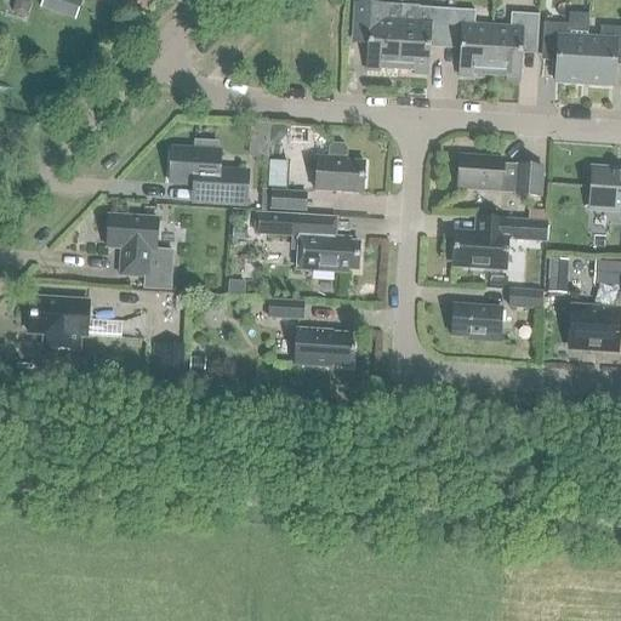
[(13,0),(11,11),(15,17),(21,18),(27,16),(29,4),(27,0),(13,0)]
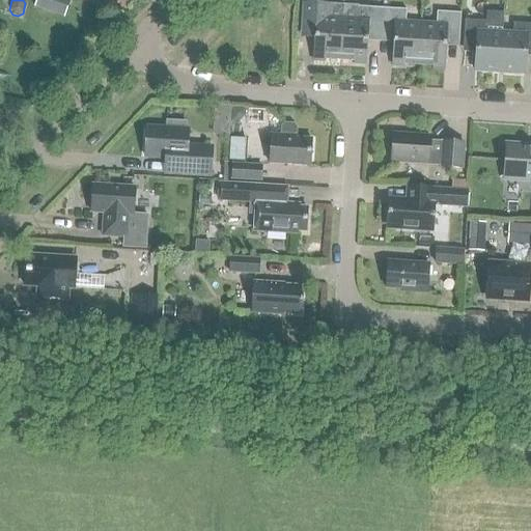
[(35,0),(33,8),(62,19),(68,1),(65,0),(35,0)]
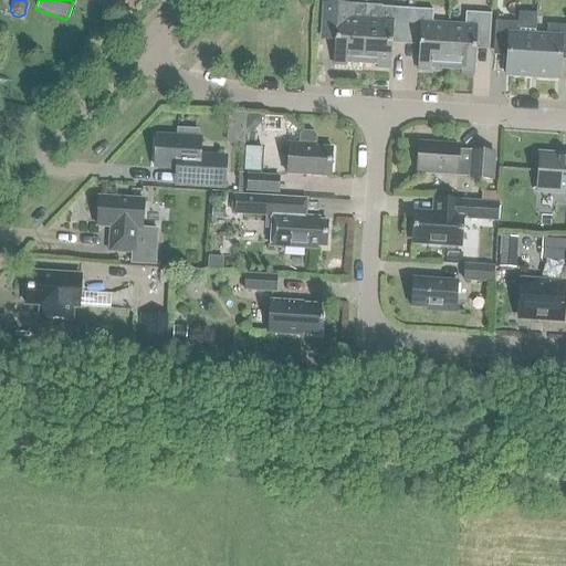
[(362,63),(365,6),(323,3),(321,32),(335,32),(333,65),(345,65),(345,62),(362,63)]
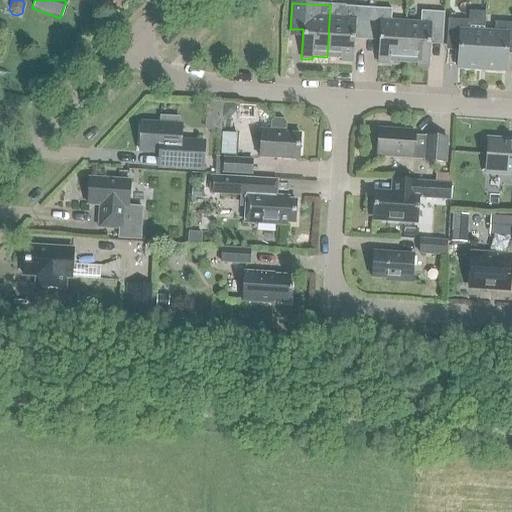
[(368,8),(330,5),(327,57),(341,58),(340,61),(351,62),(353,32),(366,33),(368,8)]
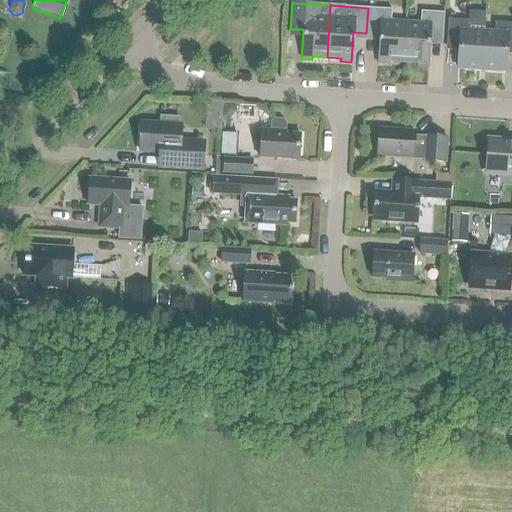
[(402,62),(405,22),(390,21),(391,9),(368,8),(366,33),(379,34),(377,63),(388,64),(388,61),(402,62)]
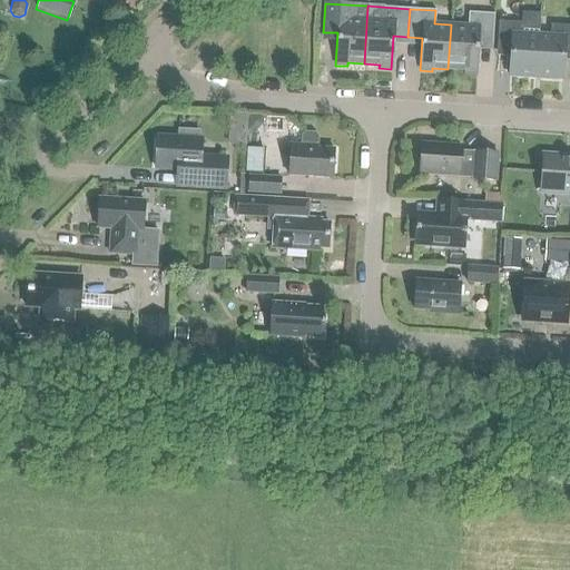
[(463,74),(475,74),(478,41),(492,42),(493,15),(468,12),(467,26),(451,25),(448,69),(463,70),(463,74)]
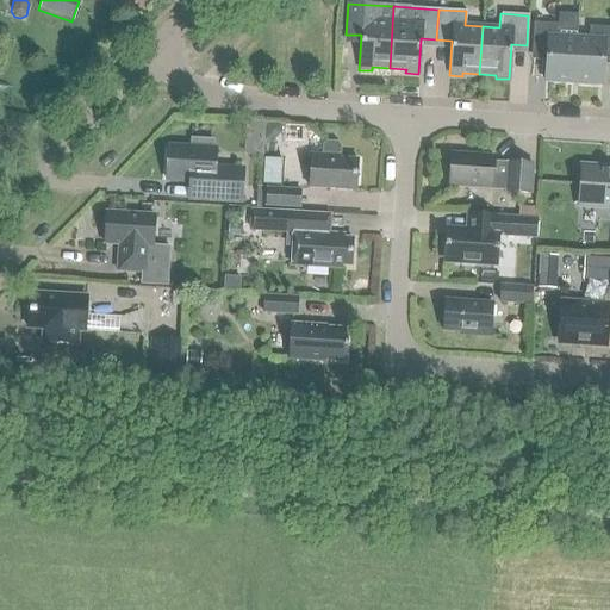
[(573,83),(576,38),(577,16),(558,14),(556,25),(533,24),(531,50),(547,51),(545,81),(573,83)]
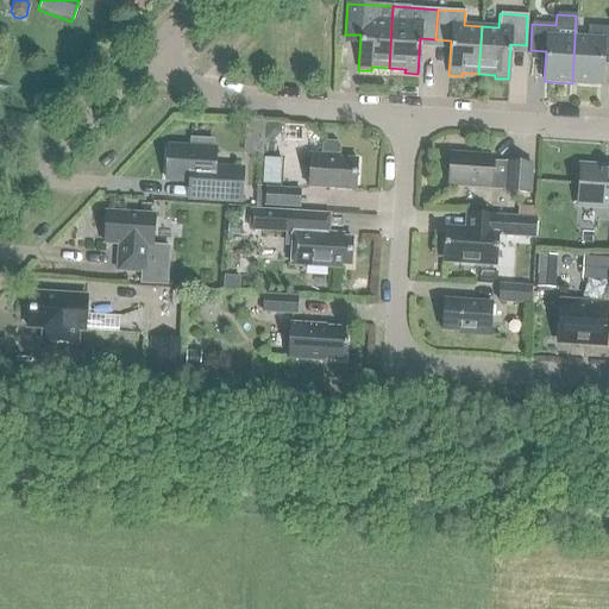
[(586,39),(575,38),(572,83),(600,85),(602,55),(608,55),(608,27),(588,27),(586,39)]
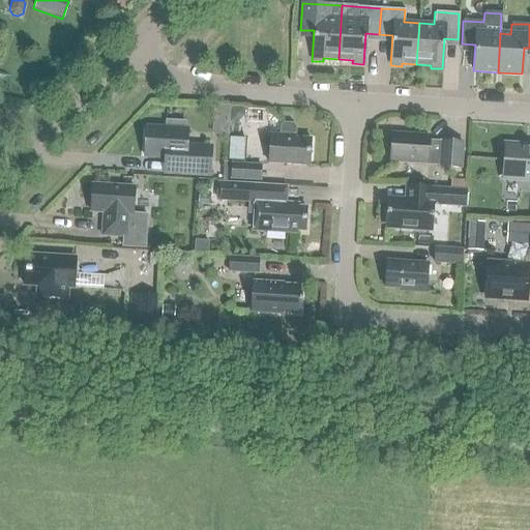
[(214,107),(213,135),(228,135),(229,107),(214,107)]
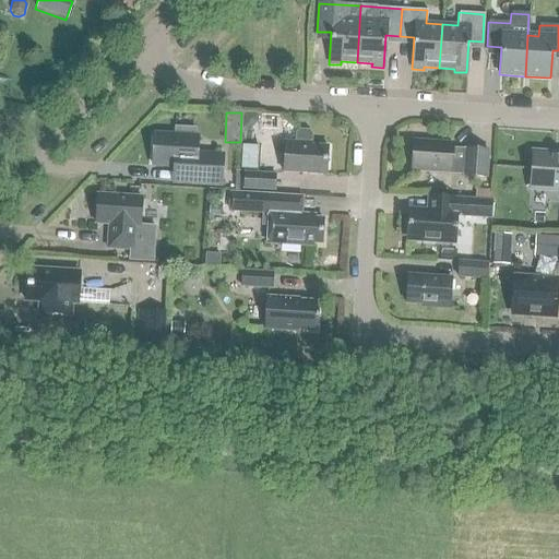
[(258,114),(244,114),(242,128),(251,129),(258,122),(258,114)]
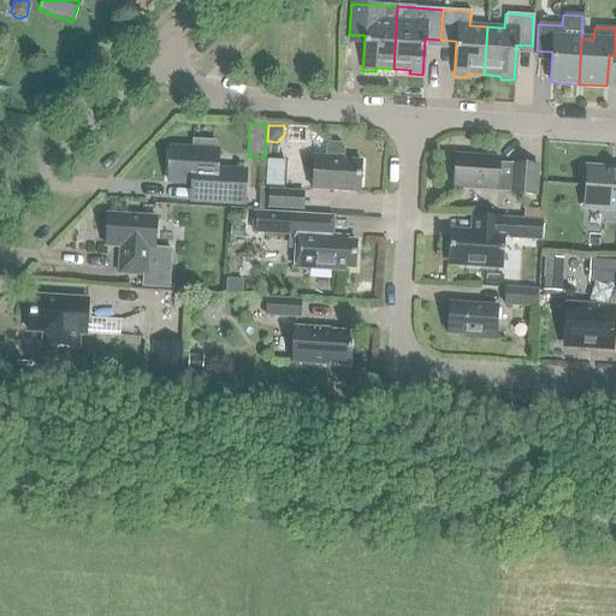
[(246,171),(217,169),(218,152),(214,152),(214,142),(193,141),(191,150),(169,149),(167,181),(193,183),(191,201),(243,205),(246,171)]
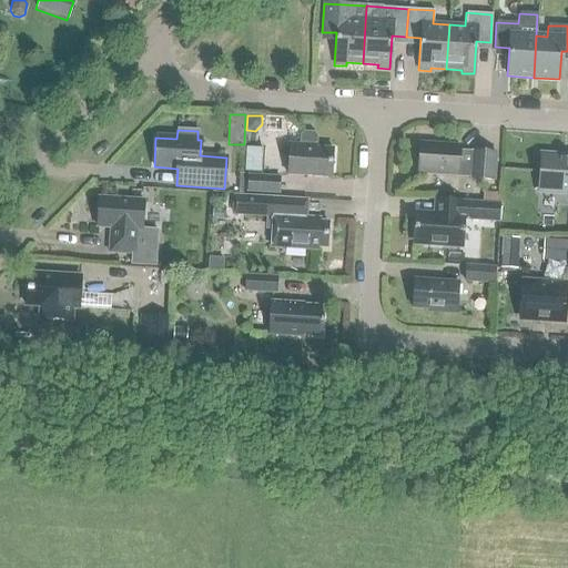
[(315,148),(315,137),(313,133),(304,133),(301,135),(301,144),(288,144),(287,175),(331,178),(332,149),(315,148)]
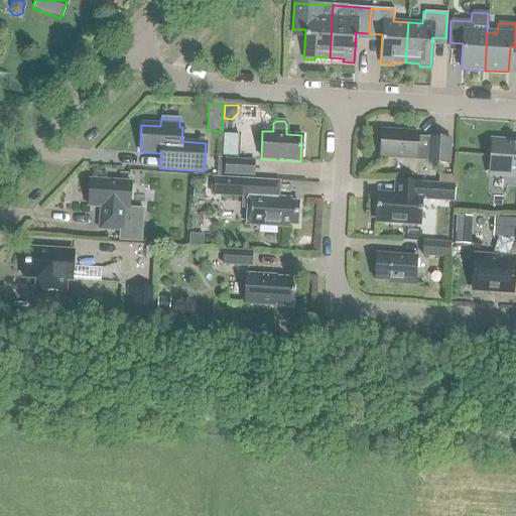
[(417,133),(381,130),(379,157),(427,160),(427,162),(448,163),(449,139),(429,137),(429,138),(417,137),(417,133)]
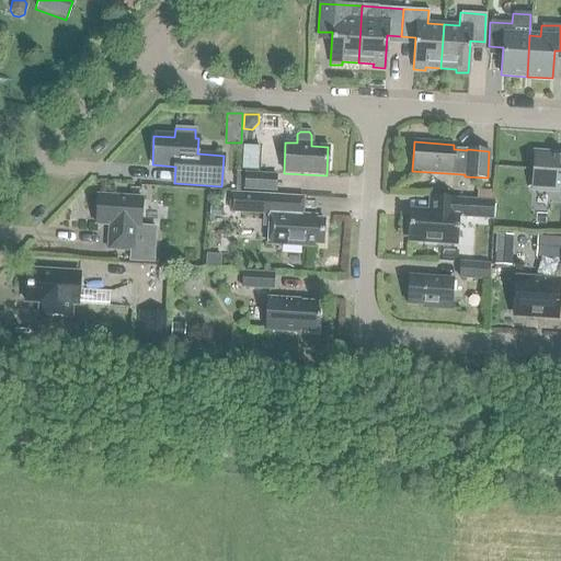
[(560,155),(534,153),(531,189),(560,190),(560,155)]
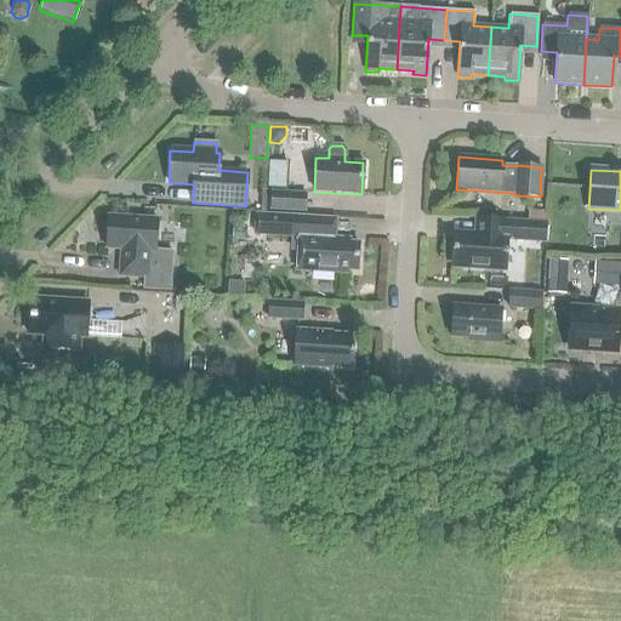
[(307,195),(269,194),(268,209),(306,211),(307,195)]
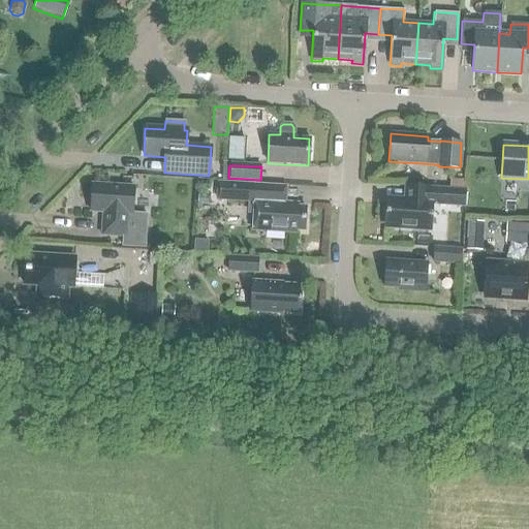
[(448,188),(465,189),(465,180),(449,179),(448,188)]
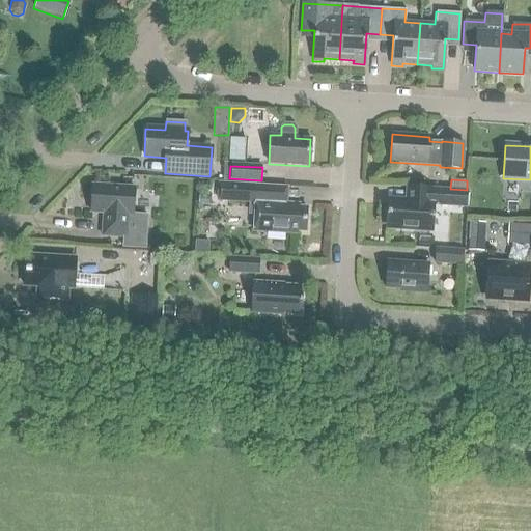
[(218,200),(251,202),(251,186),(219,184),(218,200)]
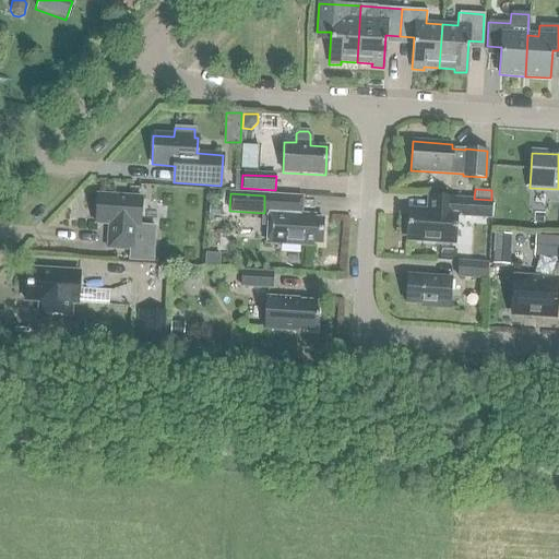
[(107,248),(130,250),(129,260),(153,262),(154,227),(139,226),(141,198),(97,194),(95,224),(108,224),(107,248)]
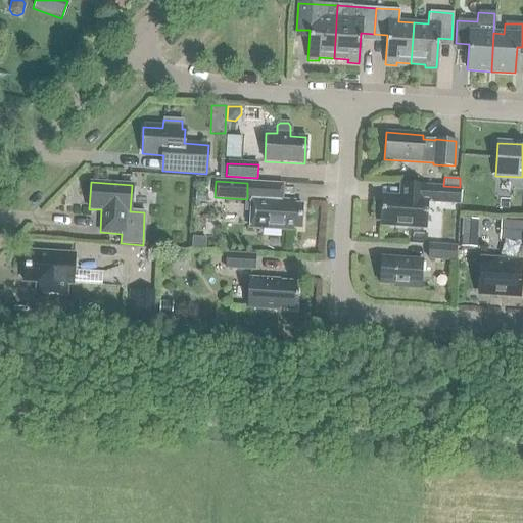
[(459,204),(460,187),(443,186),(399,184),(398,198),(382,197),(380,223),(396,224),(396,226),(425,228),(427,202),(459,204)]
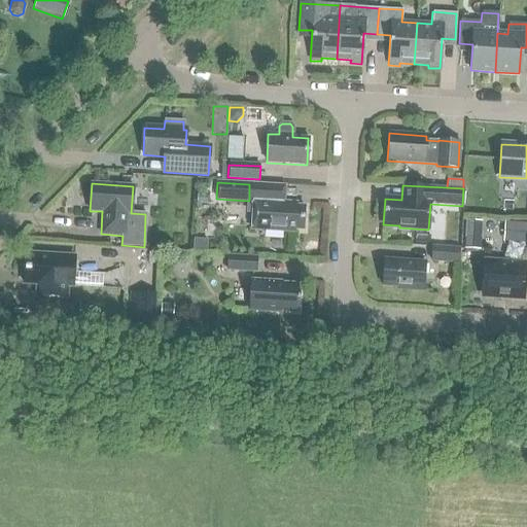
[(295,203),(253,201),(251,230),(294,232),(294,229),(303,230),(304,207),(295,206),(295,203)]
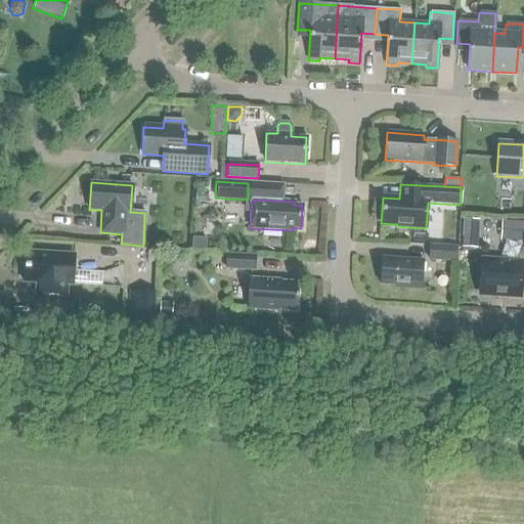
[(478,249),(478,237),(479,220),(463,219),(462,236),(461,248),(478,249)]
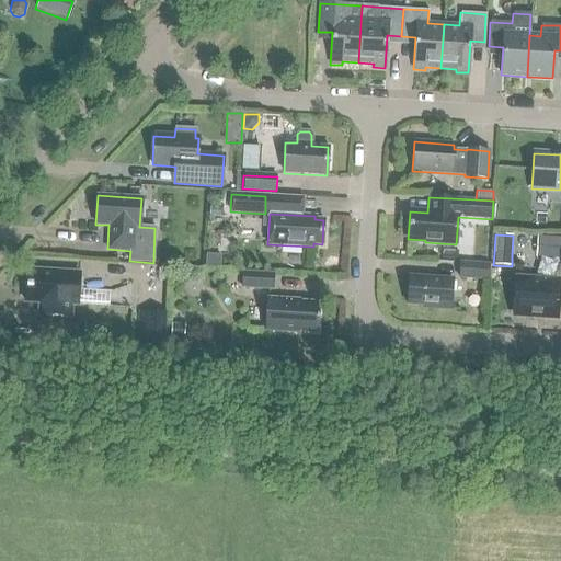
[(205,254),(205,266),(216,267),(220,267),(220,255),(212,255),(205,254)]
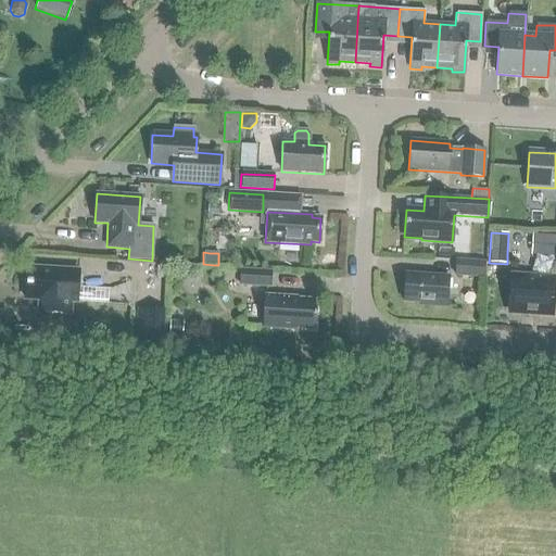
[(456,261),(455,275),(483,277),(484,262),(456,261)]
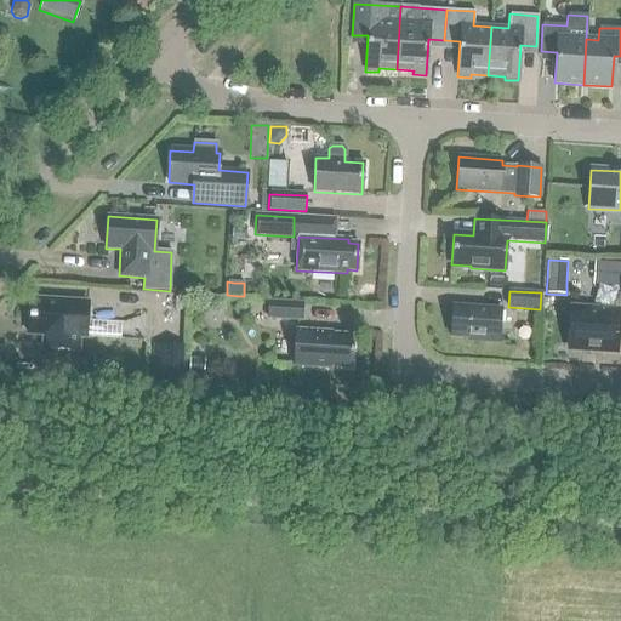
[(30,300),(28,334),(44,335),(43,349),(77,351),(78,336),(85,337),(87,303),(30,300)]
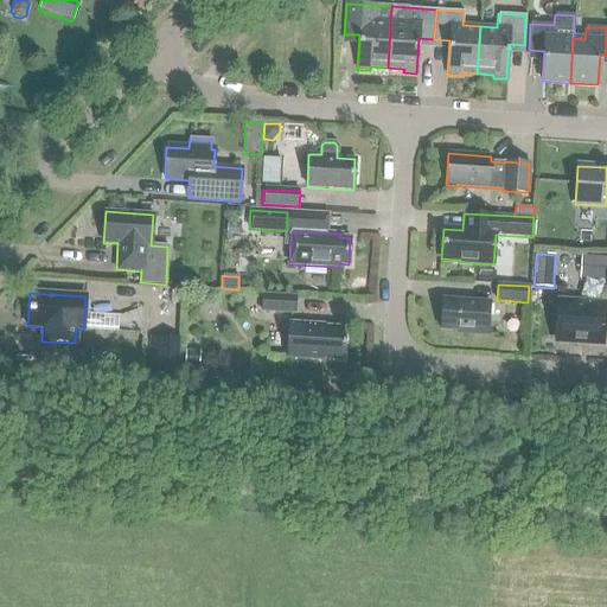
[(294,313),(295,296),(262,294),(261,311),(294,313)]
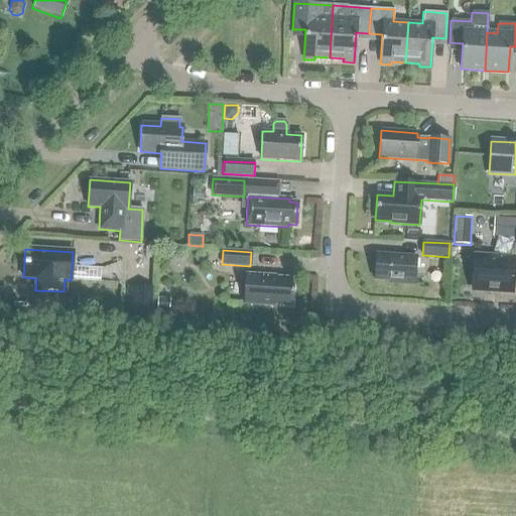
[(414,285),(416,257),(376,254),(375,259),(373,260),(372,269),(375,271),(374,280),(389,281),(389,283),(414,285)]
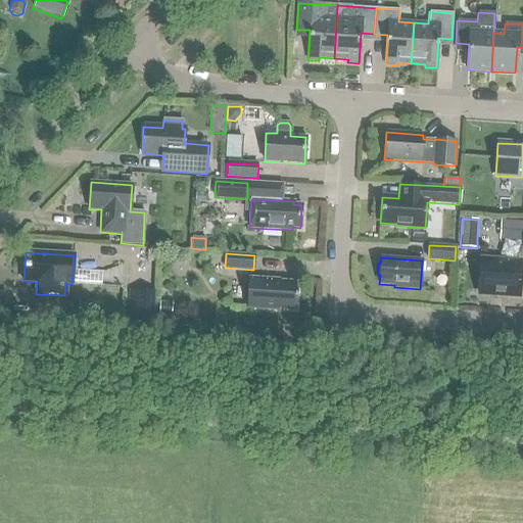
[(480,260),(478,293),(519,295),(521,263),(480,260)]
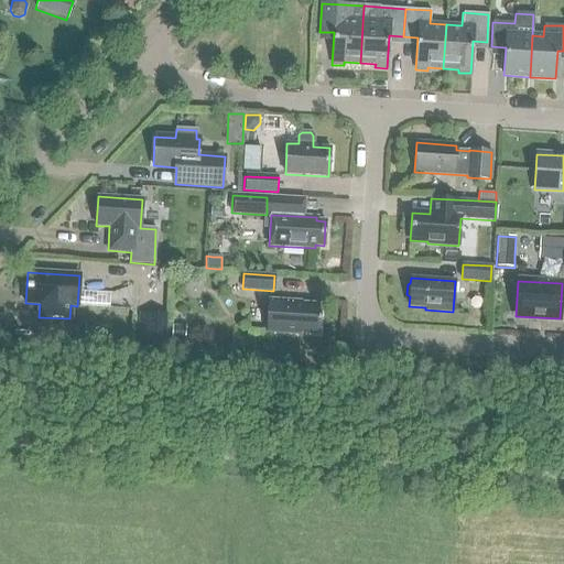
[(301,333),(318,334),(320,304),(302,304),(302,302),(269,300),(267,333),(300,335),(301,333)]
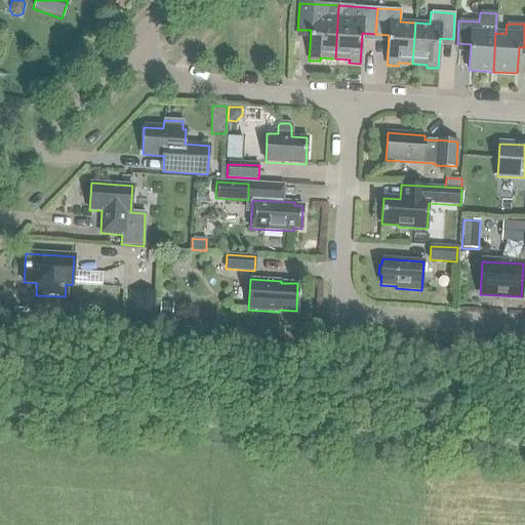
[(155,293),(130,292),(128,321),(153,322),(155,293)]
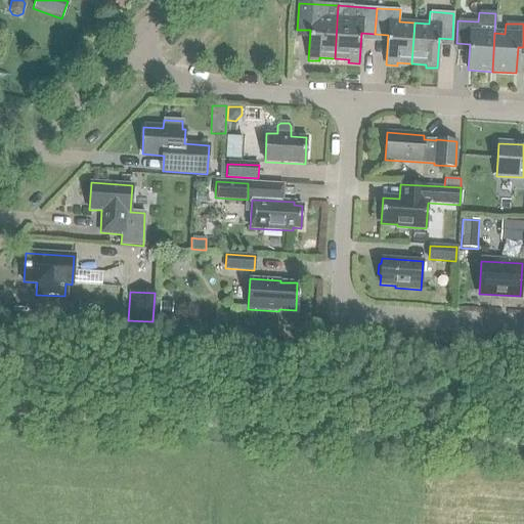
[(161,301),(159,316),(171,317),(173,302),(161,301)]
